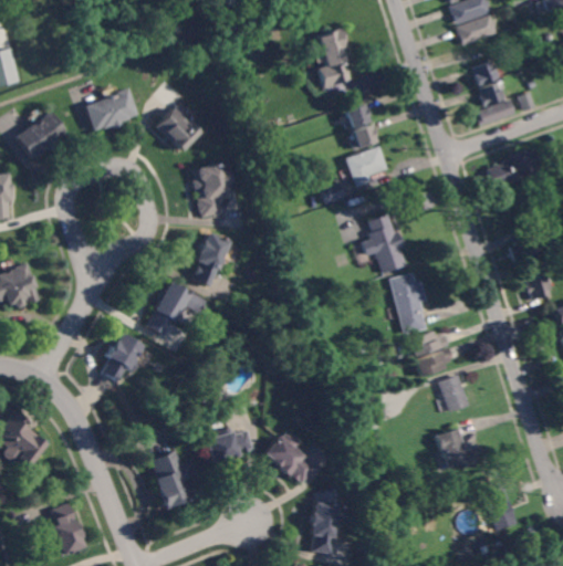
[(488,0),(490,4),(487,6),(490,12),(455,25),(448,7),(467,0),(488,0)]
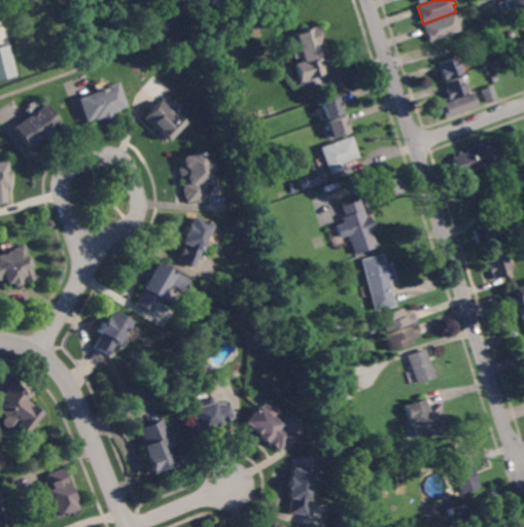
[(523,5),(511,11),(507,0),(523,0),(523,5)]
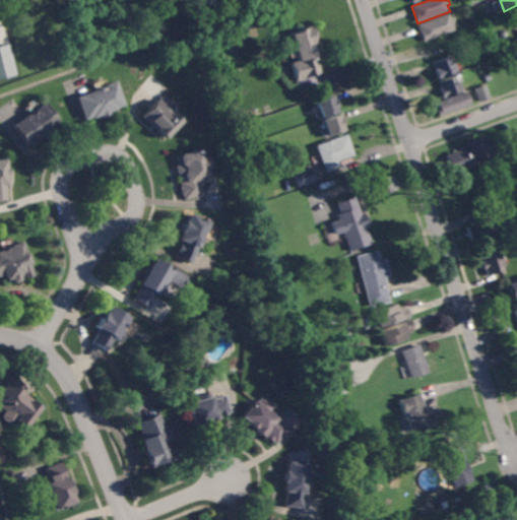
[(506,26),(503,17),(515,12),(516,14),(516,22),(506,26)]
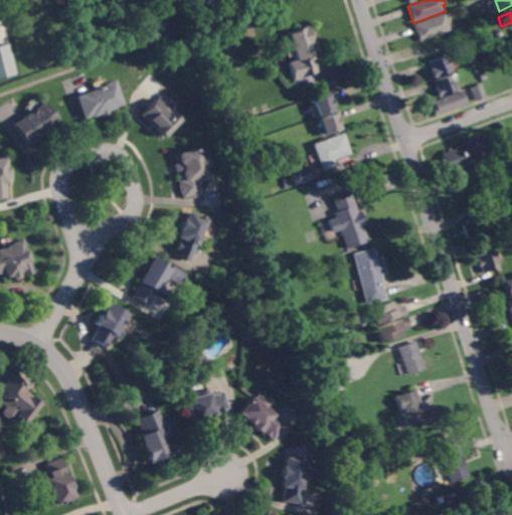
[(449,19),(451,19),(452,23),(450,24),(452,30),(420,41),(414,24),(446,13),(449,19)]
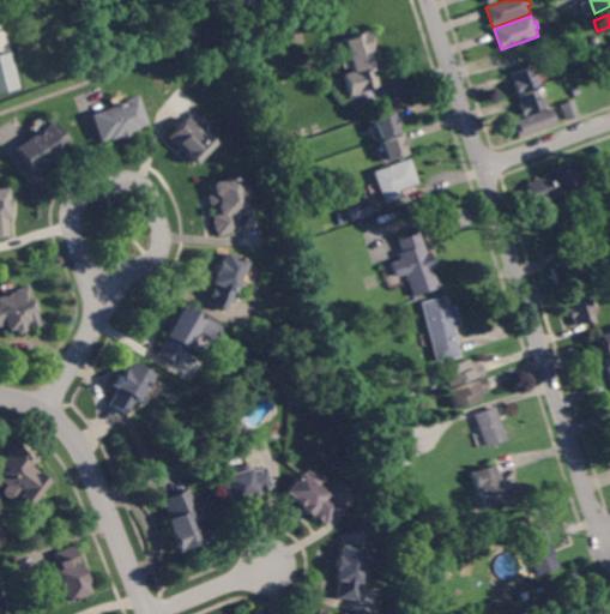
[(350,96),(344,76),(354,72),(344,40),(370,31),(376,50),(373,52),(378,66),(374,67),(380,86),(350,96)]
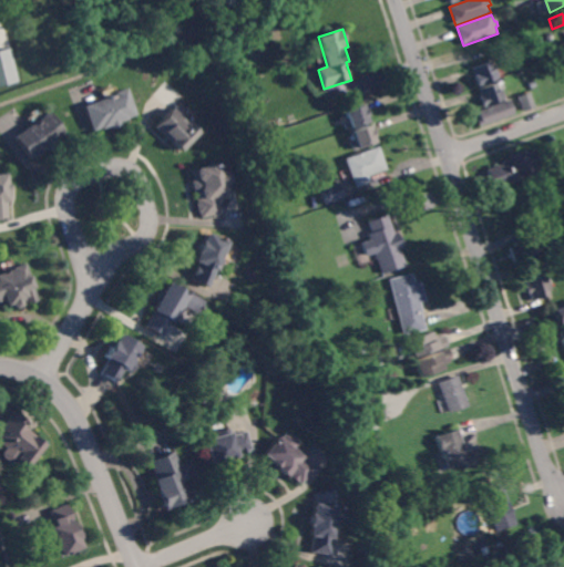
[(0,49),(0,84),(19,81),(11,47),(0,49)]
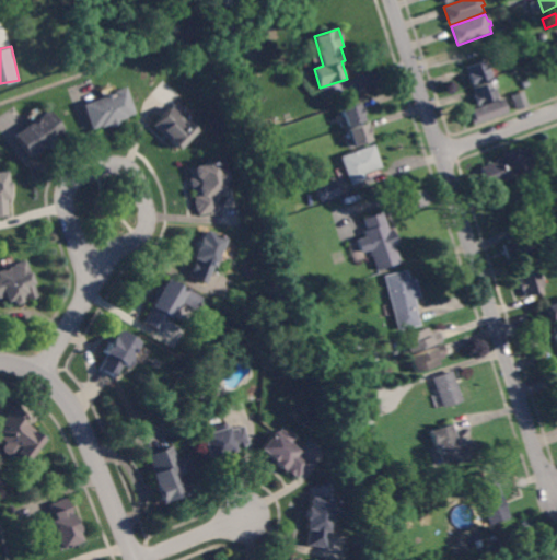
[(474,85),(470,76),(471,76),(468,68),(486,61),(492,78),(474,85)]
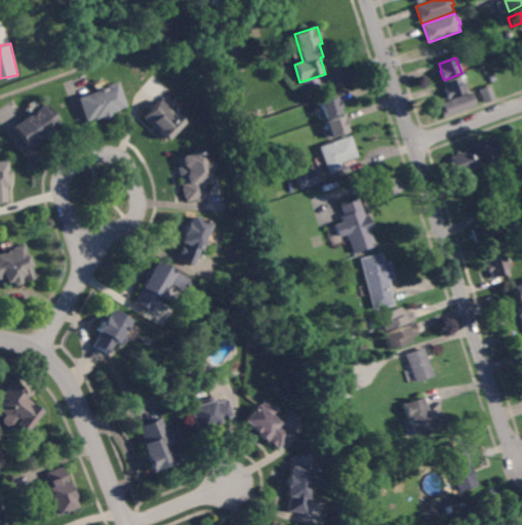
[(449,99),(445,90),(447,89),(444,83),(462,76),(468,93),(449,99)]
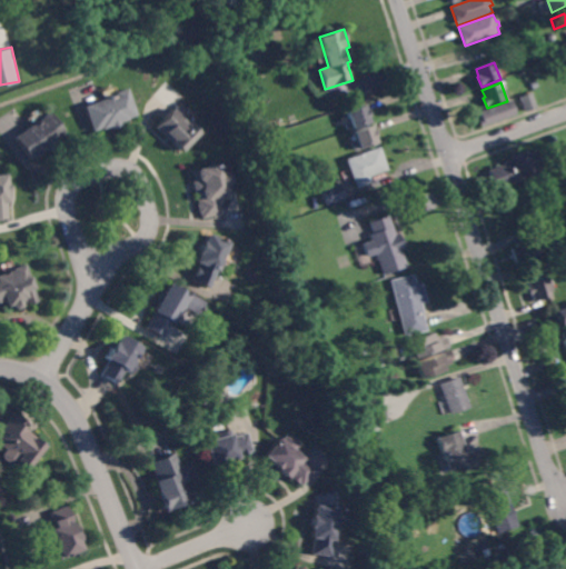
[(123,126),(113,129),(112,126),(95,132),(86,107),(118,96),(117,93),(129,89),(138,116),(121,121),(123,126)]
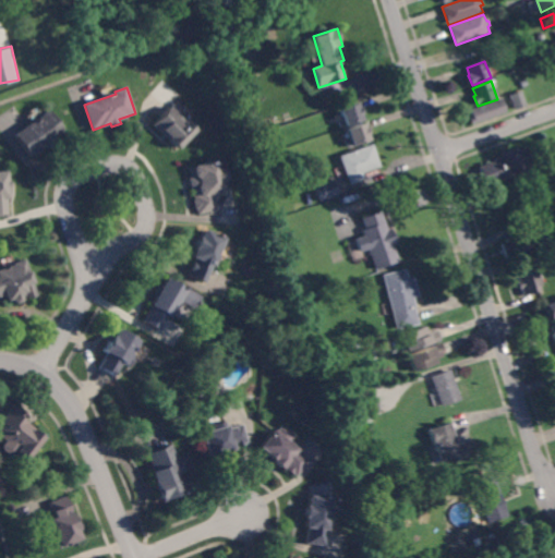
[(517,110),(513,95),(523,91),(529,106),(517,110)]
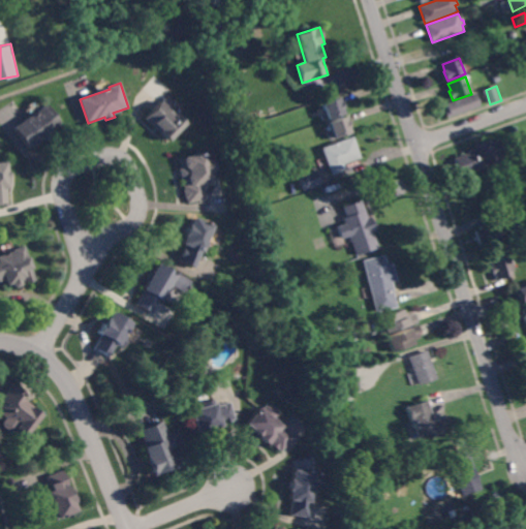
[(449,118),(446,112),(449,111),(446,103),(477,93),(483,106),(449,118)]
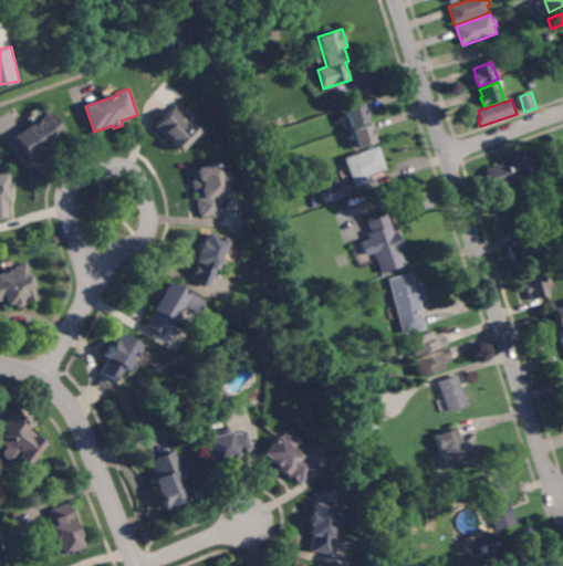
[(362,109),(367,108),(369,115),(364,117),(366,122),(346,129),(344,124),(345,124),(341,111),(360,104),(362,109)]
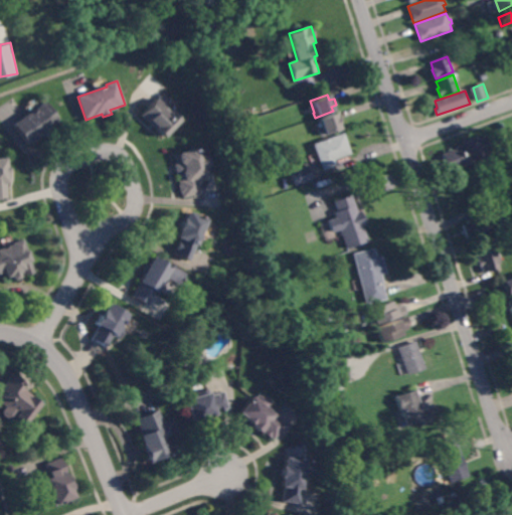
[(165,139),(142,117),(159,99),(182,121),(165,139)]
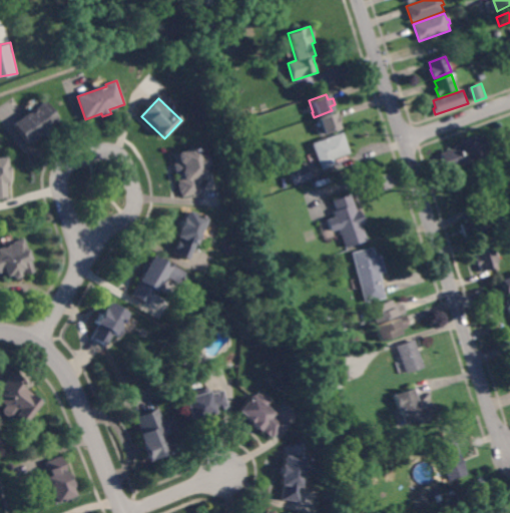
[(29,144),(14,123),(46,101),(61,122),(29,144)]
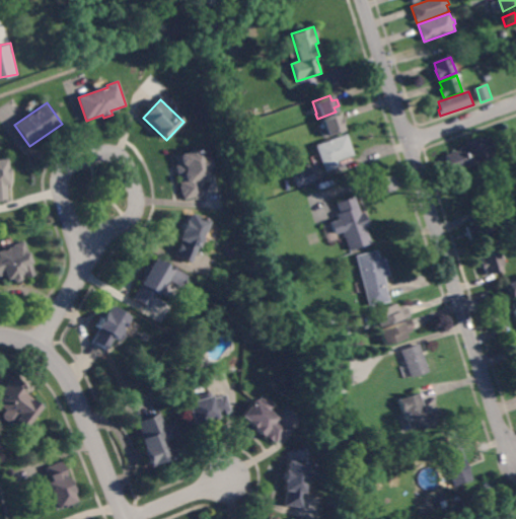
[(338,120),(343,118),(346,125),(341,127),(343,131),(324,138),(321,132),(323,132),(319,120),(336,115),(338,120)]
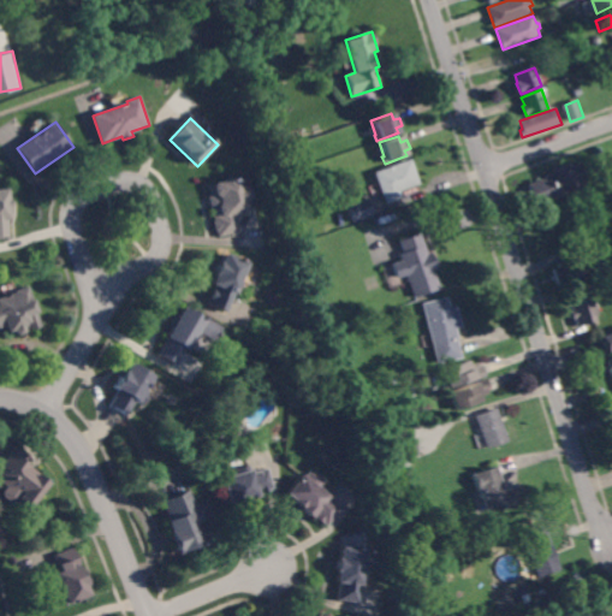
[(388,205),(376,173),(414,160),(422,184),(404,191),(406,197),(388,205)]
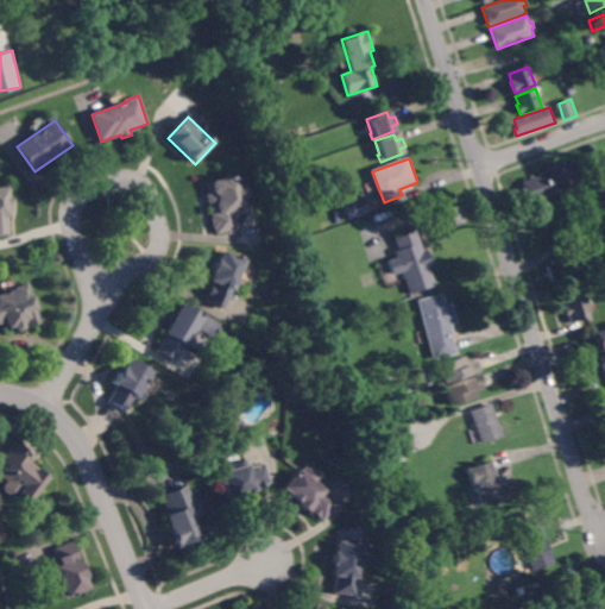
[(583,184),(531,202),(524,182),(542,176),(541,174),(550,170),(549,168),(565,162),(566,164),(575,161),(583,184)]
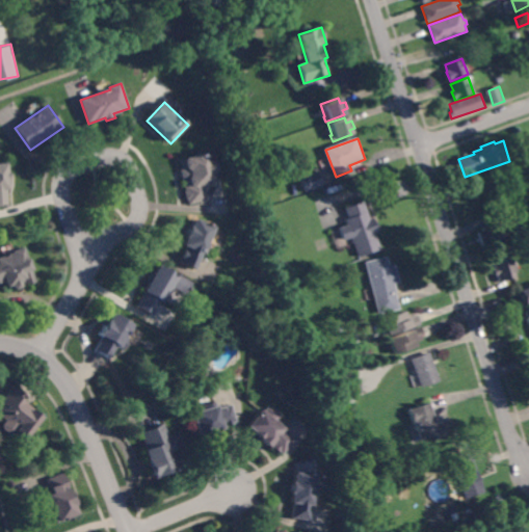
[(211,162),(213,161),(216,163),(218,169),(216,173),(213,174),(215,182),(205,184),(210,200),(191,205),(186,186),(188,186),(187,179),(184,180),(181,170),(185,169),(182,159),(209,153),(211,162)]
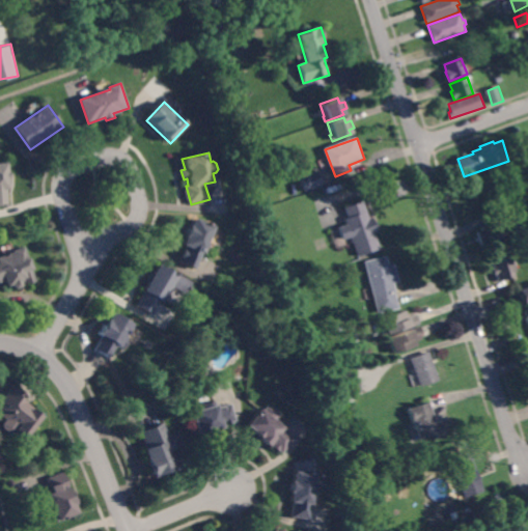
[(9,172),(10,172),(11,189),(9,190),(9,205),(0,205),(0,164),(9,164),(9,172)]
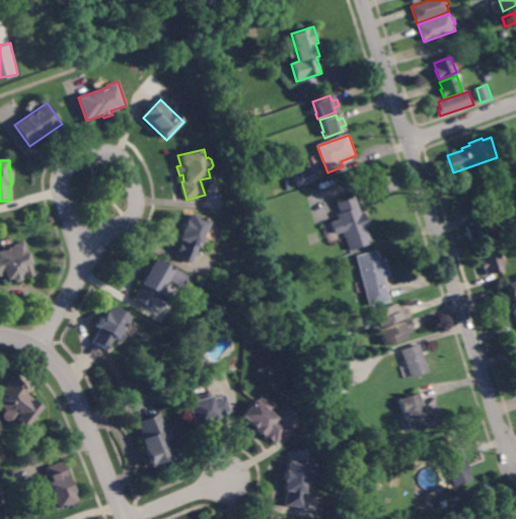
[(299,188),(294,173),(310,167),(315,181),(299,188)]
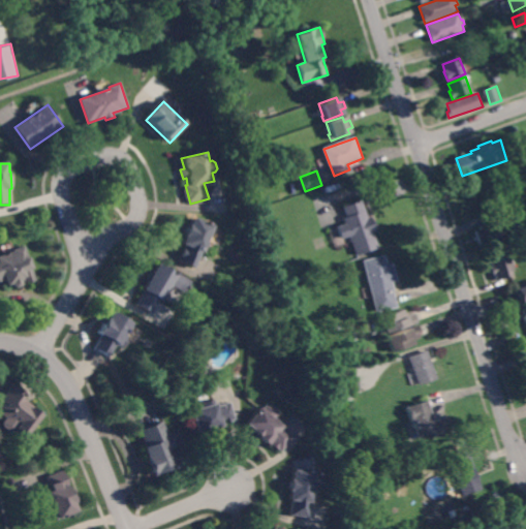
[(286,193),(291,191),(294,196),(288,198),(283,200),(280,193),(286,191),(286,193)]
